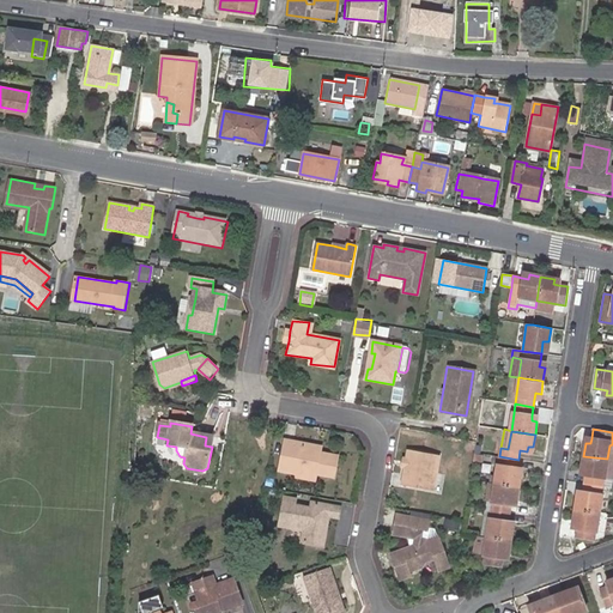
[(337,457),(319,454),(301,450),(302,445),(283,442),(277,472),(296,475),(297,471),(315,475),(332,478),(337,457)]
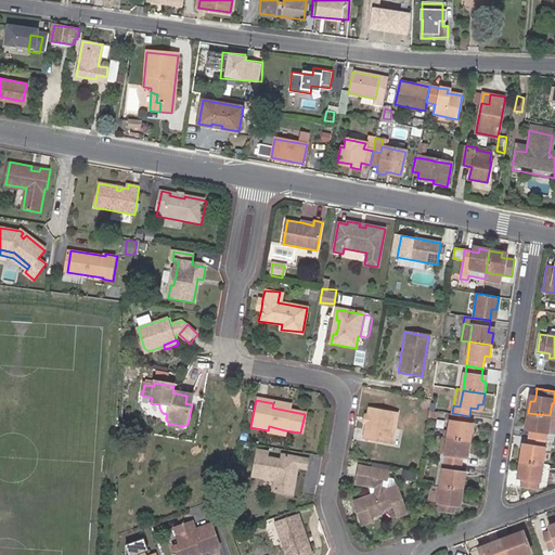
[(368,408),(366,417),(369,417),(368,424),(365,433),(363,431),(362,439),(390,444),(396,413),(368,408)]
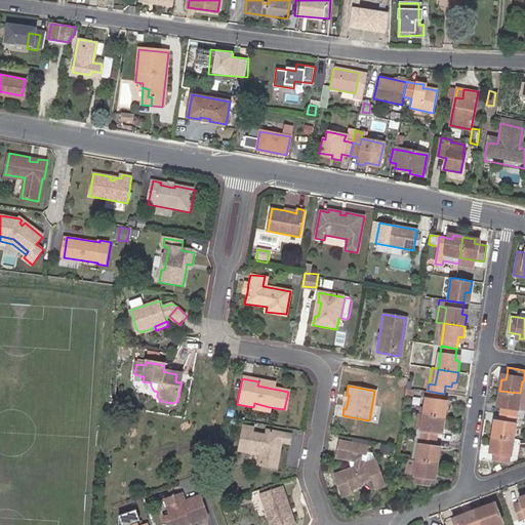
[(423,414),(444,417),(446,405),(442,404),(443,401),(444,394),(428,391),(423,414)]
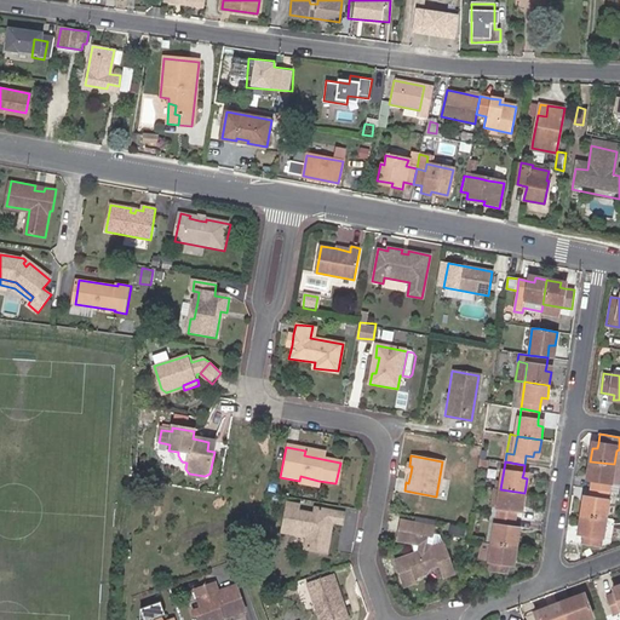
[(619,481),(619,465),(614,464),(590,461),(587,474),(592,475),(592,481),(591,488),(610,491),(612,482),(619,483),(619,481)]
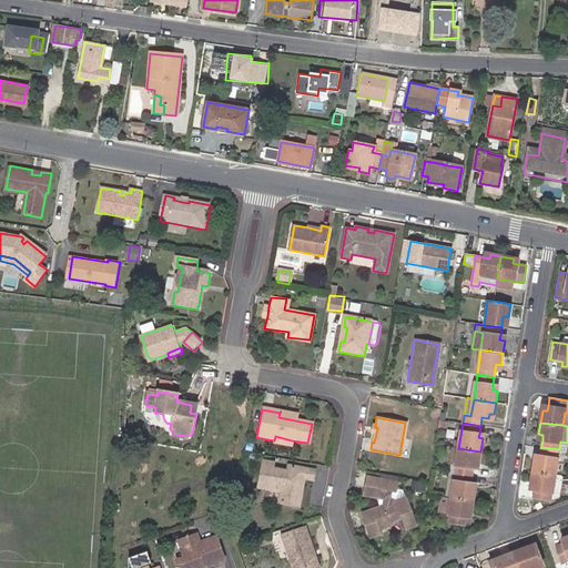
[(291,447),(292,440),(275,436),(274,440),(274,444),(291,447)]
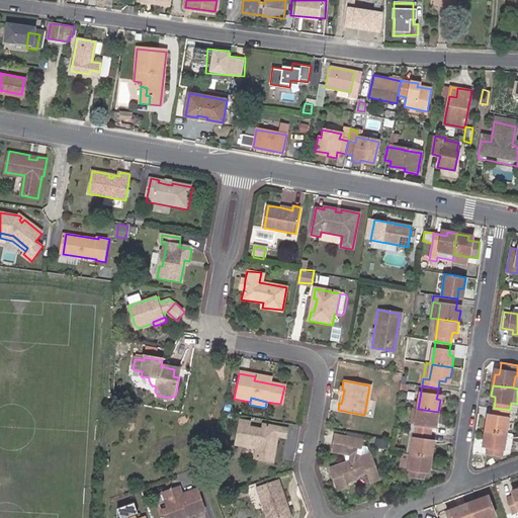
[(415,430),(418,409),(413,408),(410,429),(415,430)]
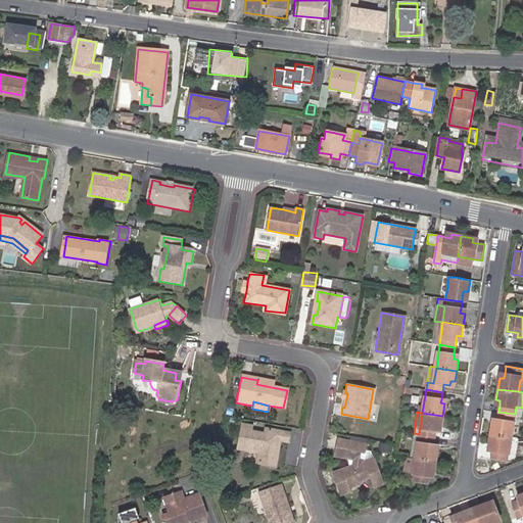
[(490,434),(511,437),(515,414),(498,412),(497,420),(496,425),(492,424),(490,434)]
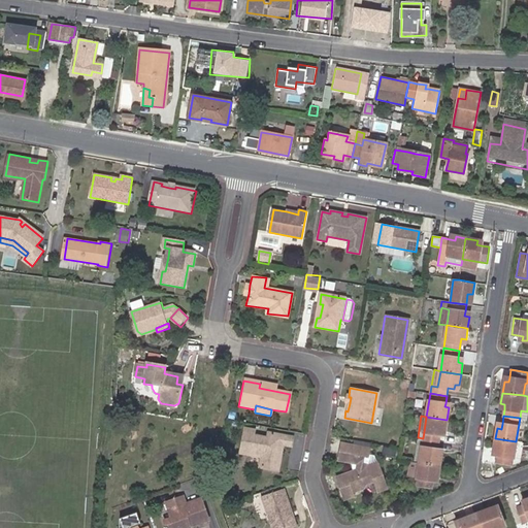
[(423,438),(439,441),(440,435),(441,430),(446,431),(447,420),(426,417),(423,438)]
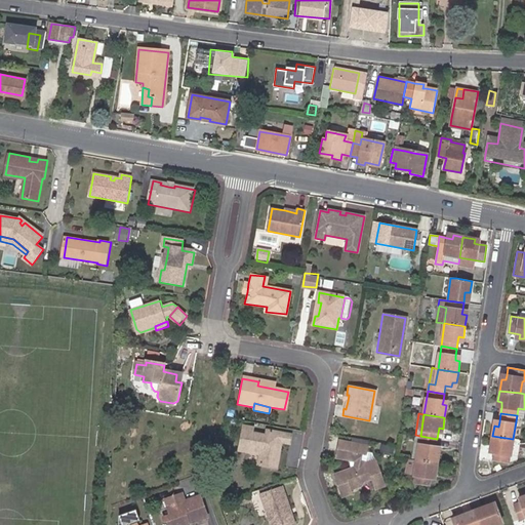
[(271,442),(273,432),(267,430),(266,435),(251,432),(251,427),(243,426),(238,450),(259,454),(257,466),(275,469),(278,451),(273,450),(275,442),(271,442)]
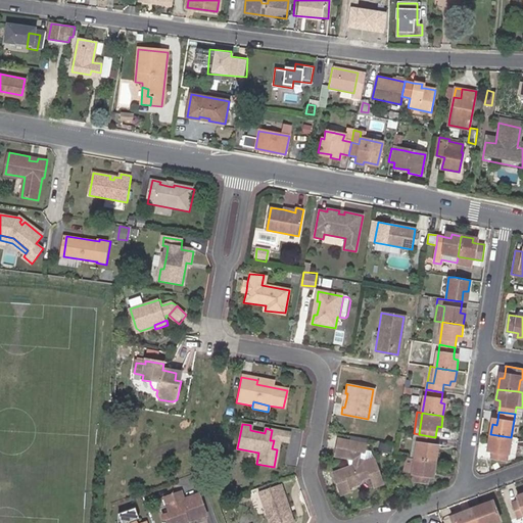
[(272,430),(270,440),(274,440),(279,441),(287,443),(289,433),(272,430)]
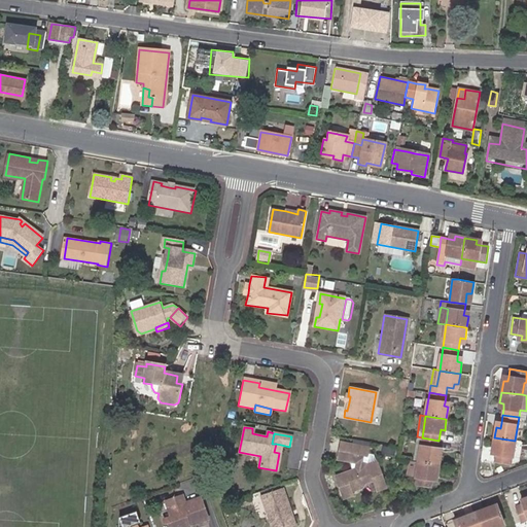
[(418,461),(440,463),(442,453),(436,452),(437,448),(438,441),(422,437),(418,461)]
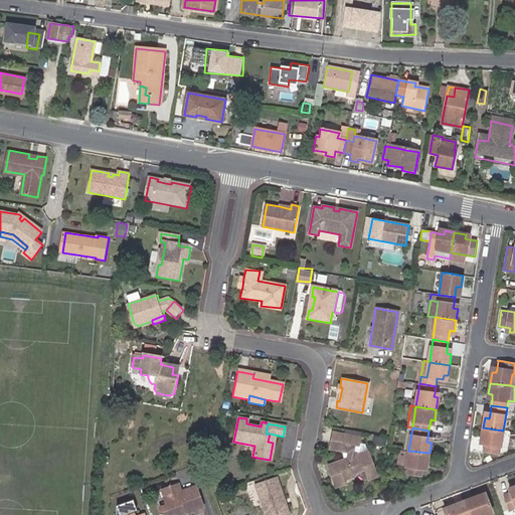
[(499,453),(503,431),(483,427),(481,438),(485,439),(485,444),(483,451),(499,453)]
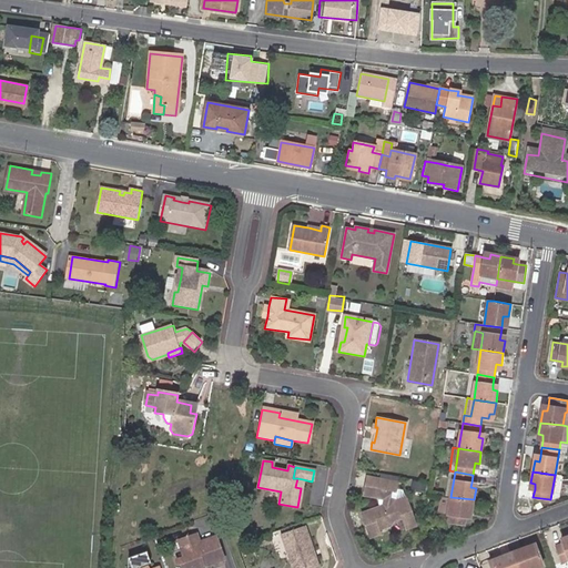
[(382,480),(367,478),(364,495),(378,497),(382,480)]
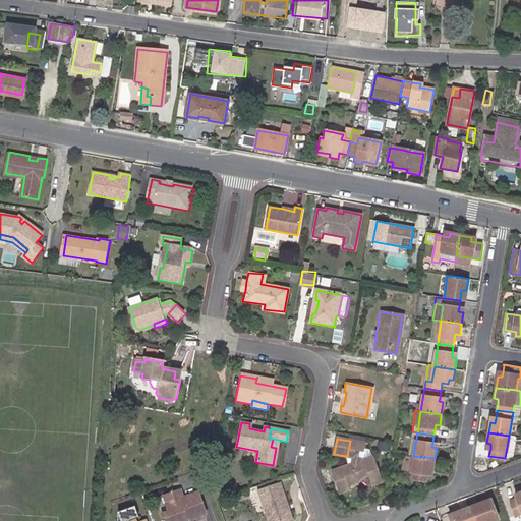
[(363,443),(350,441),(347,456),(351,457),(350,464),(330,470),(338,493),(348,489),(347,486),(358,481),(359,478),(366,475),(370,486),(382,482),(372,456),(361,460),(356,459),(357,450),(362,451),(363,443)]
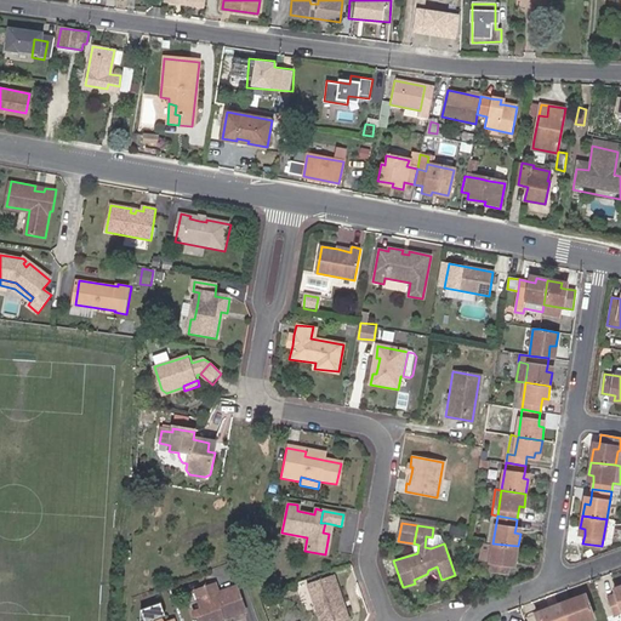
[(463,537),(465,530),(449,528),(449,534),(463,537)]
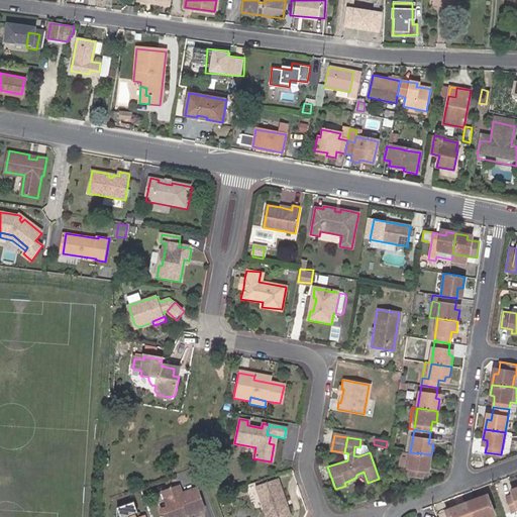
[(429,467),(431,454),(410,452),(402,450),(400,467),(408,468),(407,475),(423,477),(424,471),(425,467),(429,467)]
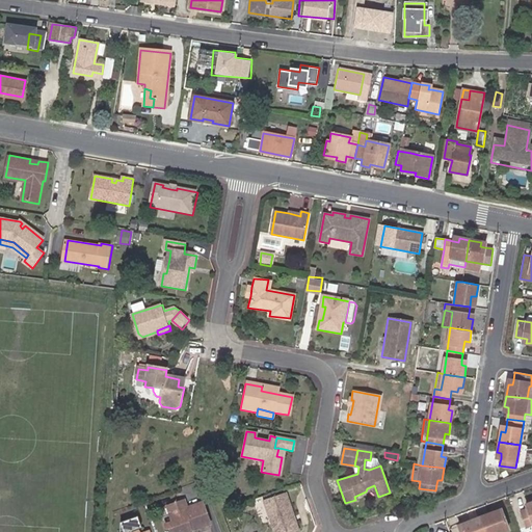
[(263,501),(273,531),(293,531),(297,531),(285,494),(263,501)]
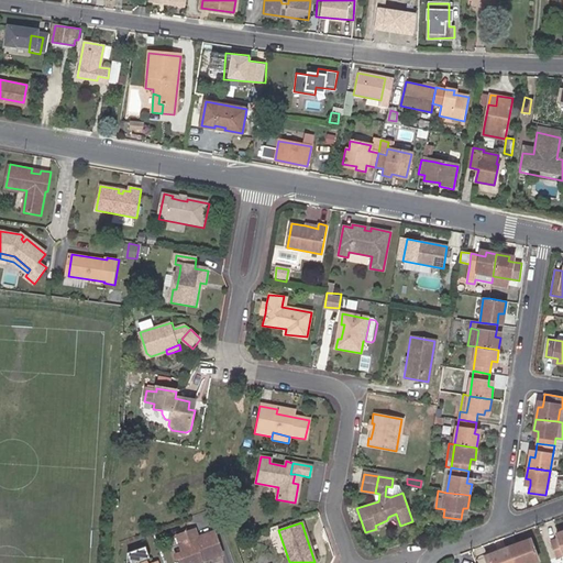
[(266,529),(250,536),(251,540),(267,533),(266,529)]
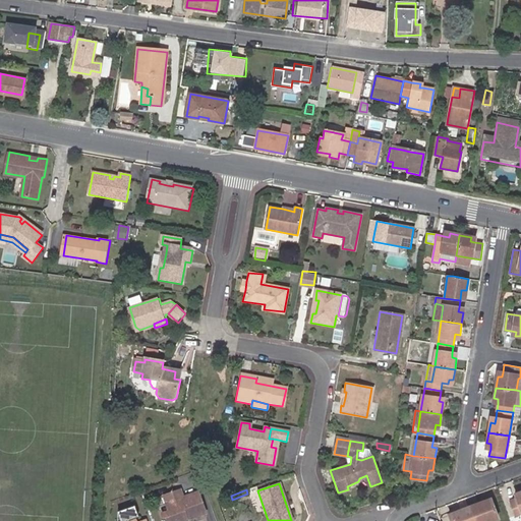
[(169,512),(161,515),(163,519),(161,520),(184,520),(205,513),(197,493),(181,498),(179,490),(164,497),(169,512)]
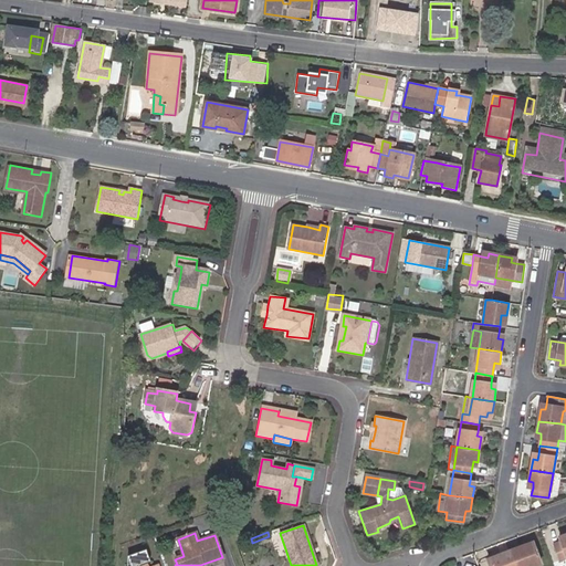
[(565,557),(565,533),(563,534),(564,538),(561,541),(553,543),(559,561),(565,557)]
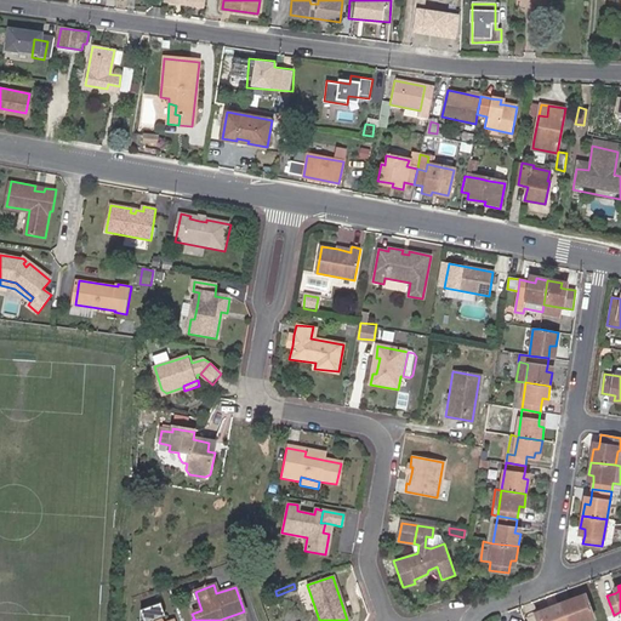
[(574,603),(563,608),(567,620),(581,620),(594,616),(585,594),(573,599),(574,603)]
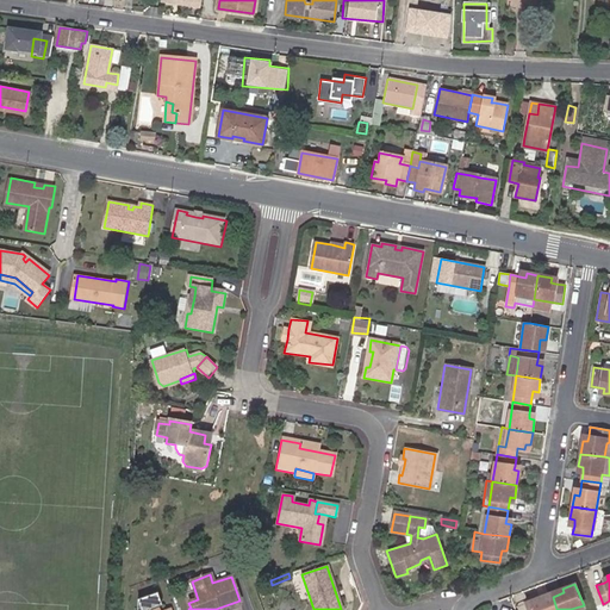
[(540,602),(539,598),(527,603),(529,609),(556,609),(553,597),(540,602)]
